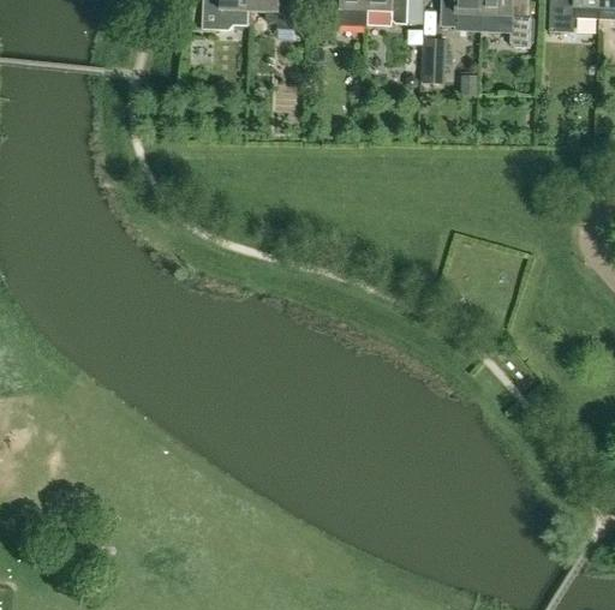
[(249,10),(250,10),(250,0),(202,0),(201,28),(219,29),(219,28),(228,28),(233,23),(248,24),(249,10)]
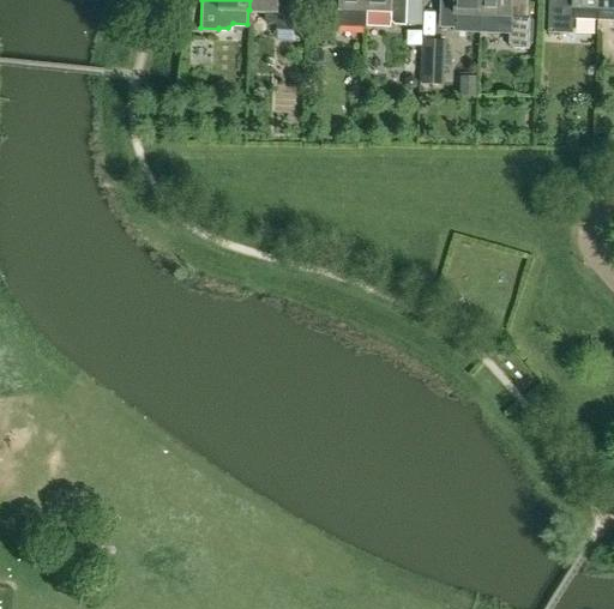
[(250,0),(250,10),(265,11),(265,18),(269,22),(277,22),(276,28),(277,28),(277,38),(295,40),(295,29),(296,0),(250,0)]
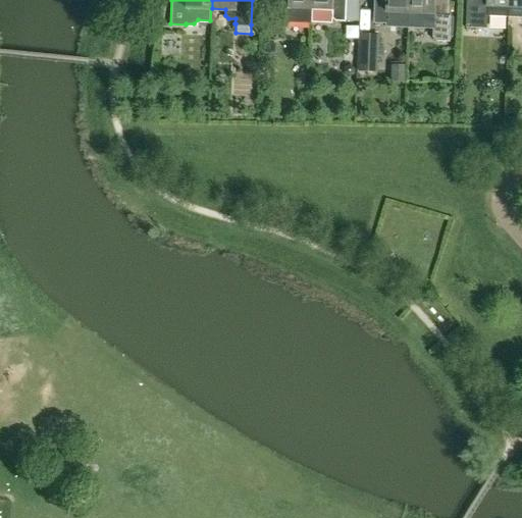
[(288,20),(310,21),(310,0),(261,0),(261,8),(275,8),(288,9),(288,20)]
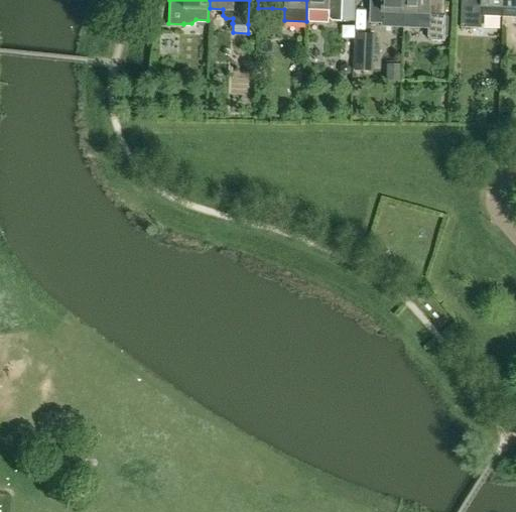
[(306,0),(306,21),(307,21),(307,19),(326,20),(326,19),(341,19),(341,0),(306,0)]
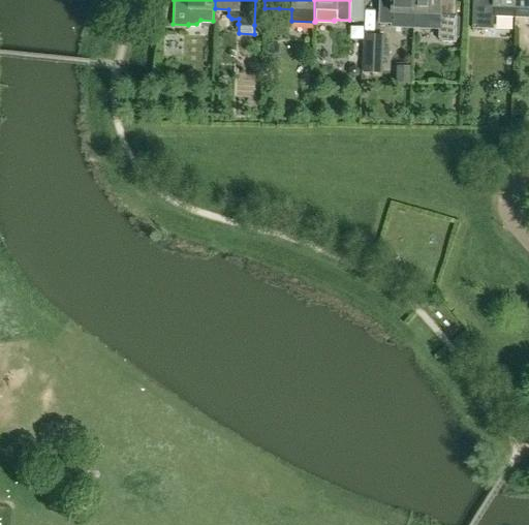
[(356,0),(356,13),(368,13),(368,0),(356,0)]
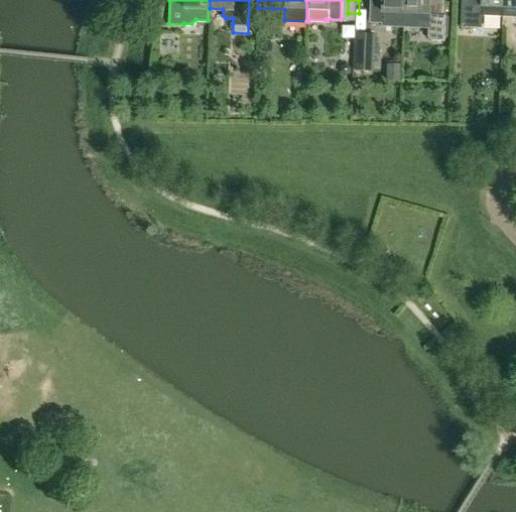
[(381,23),(404,24),(404,0),(370,0),(369,19),(381,20),(381,23)]
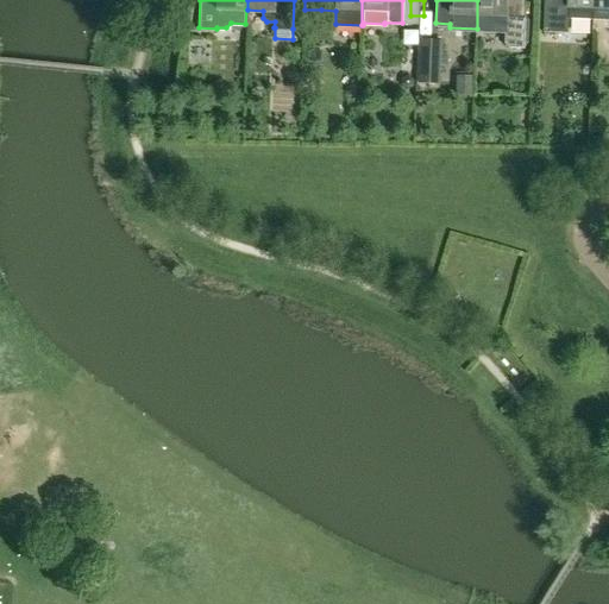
[(477,0),(477,29),(506,31),(506,41),(509,45),(525,45),(525,36),(527,1),(508,0),(477,0)]
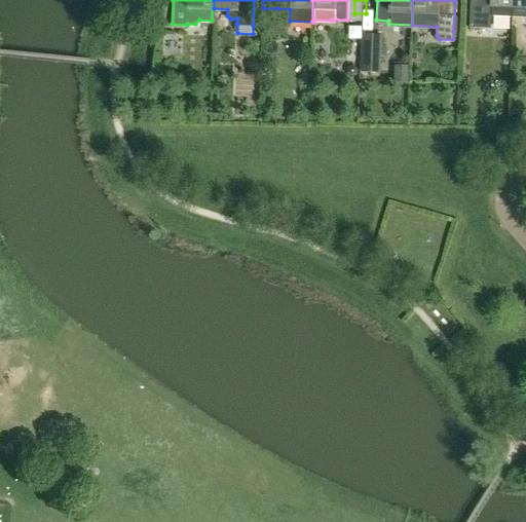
[(513,13),(513,0),(470,0),(468,26),(490,27),(491,14),(513,15),(513,13)]
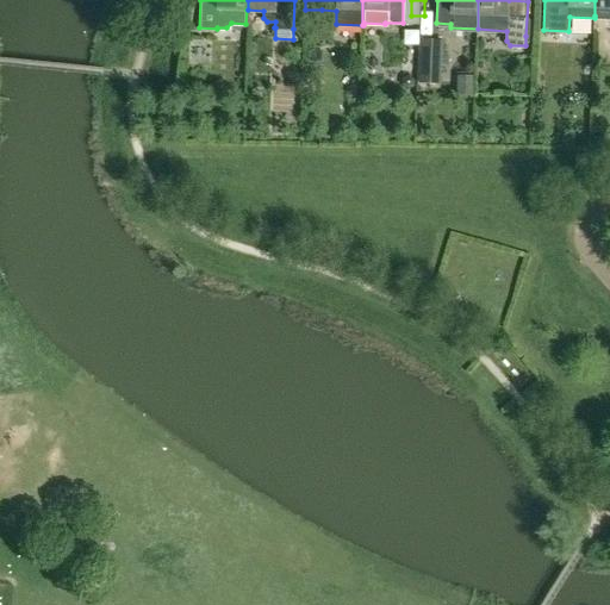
[(595,0),(595,16),(609,16),(609,0),(595,0)]
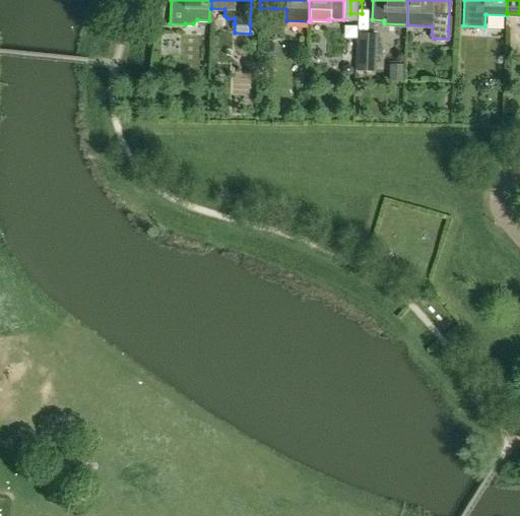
[(360,31),(359,68),(377,68),(377,31),(360,31)]
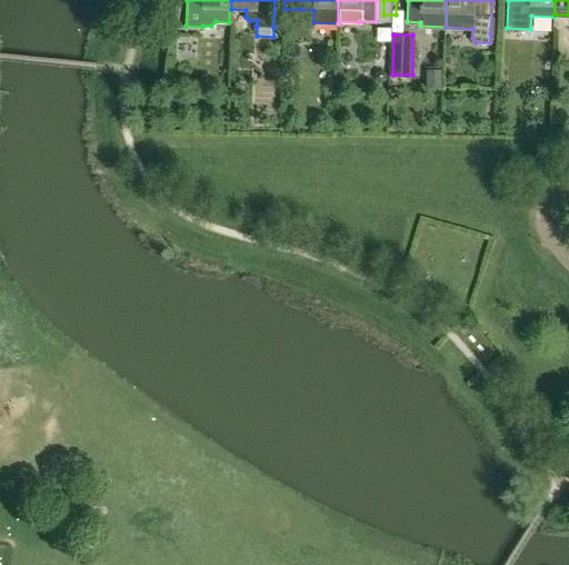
All buildings are outlined.
